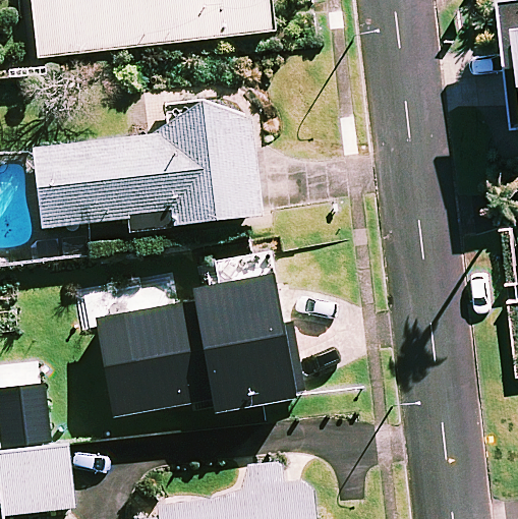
[(272,32),(268,0),(31,0),(37,56),(272,32)]
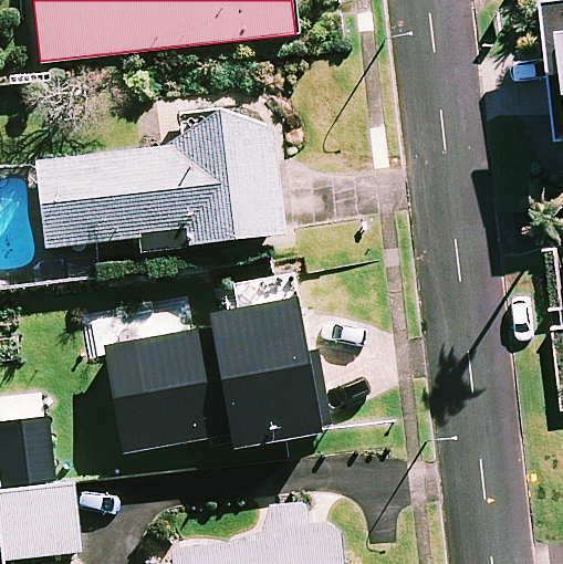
[(553,0),(562,97),(562,0),(553,0)]
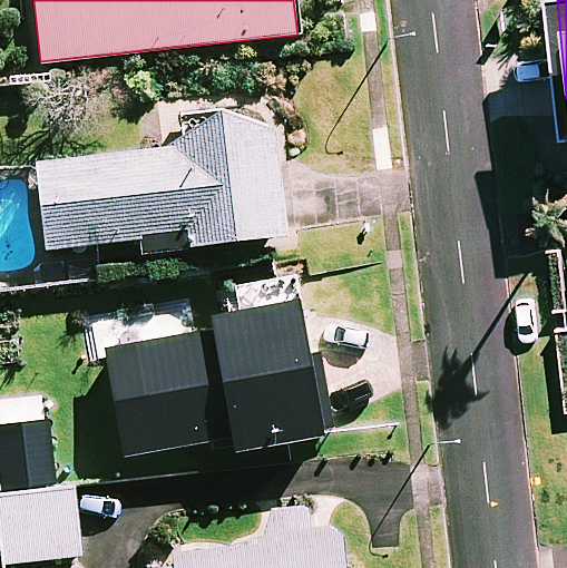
[(285,235),(274,135),(226,113),(188,124),(163,149),(36,164),(46,250),(138,238),(140,252),(285,235)]
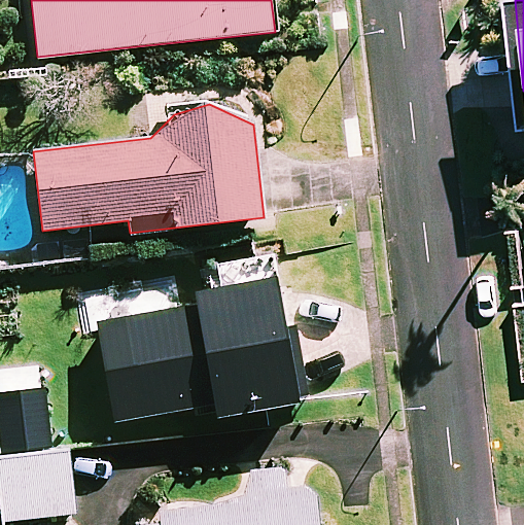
[(297,403),(275,277),(194,291),(197,304),(128,315),(145,415),(211,404),(213,417),(297,403)]
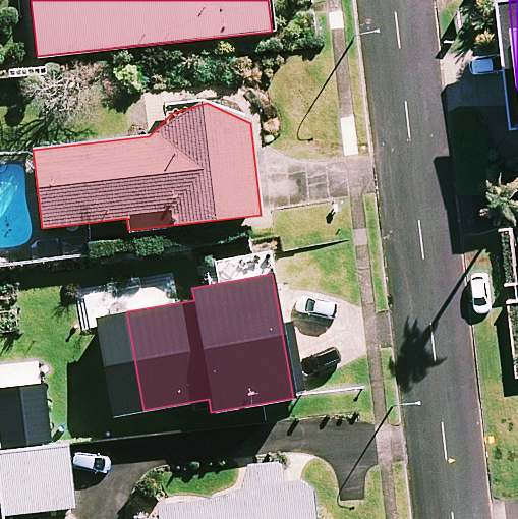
[(74,507),(66,444),(0,452),(0,493),(3,516),(74,507)]
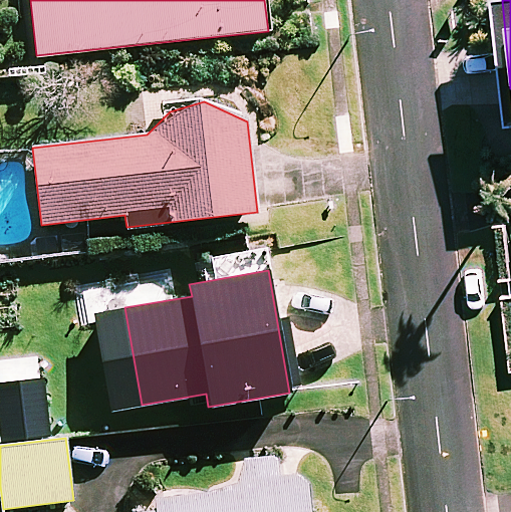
[(278,483),(275,456),(232,461),(235,490),(125,502),(125,511),(302,511),(299,481),(278,483)]
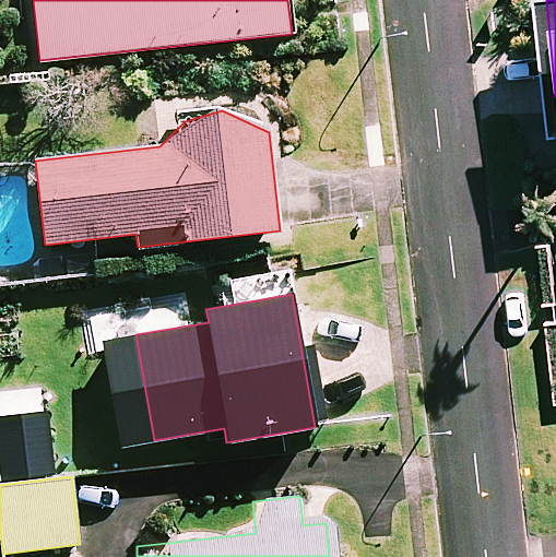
All buildings are outlined.
